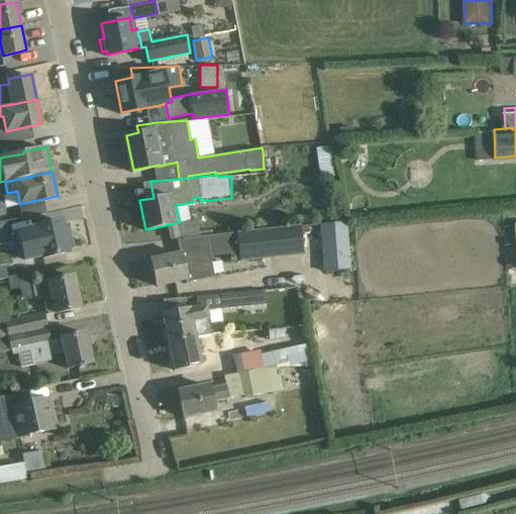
[(0,220),(0,242),(9,240),(9,244),(23,241),(23,243),(26,257),(42,253),(43,257),(69,250),(69,247),(75,246),(72,234),(66,236),(63,219),(42,224),(36,225),(20,229),(8,232),(5,219),(0,220)]
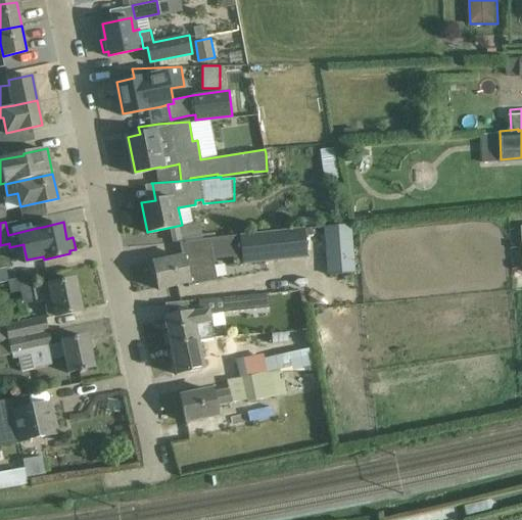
[(351,223),(324,225),(328,273),(356,271),(351,223)]
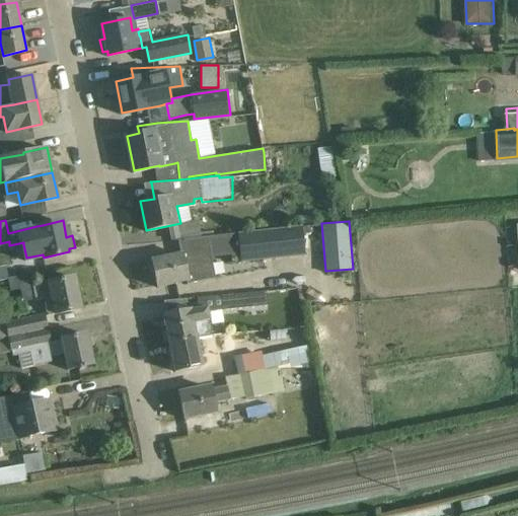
[(302,225),(237,232),(239,246),(241,261),(249,260),(305,253),(302,225)]
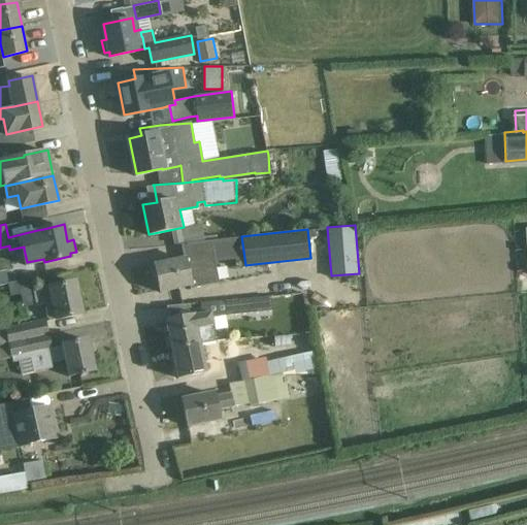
[(184,257),(155,263),(160,291),(190,285),(190,288),(220,282),(211,239),(185,242),(182,242),(180,242),(184,257)]
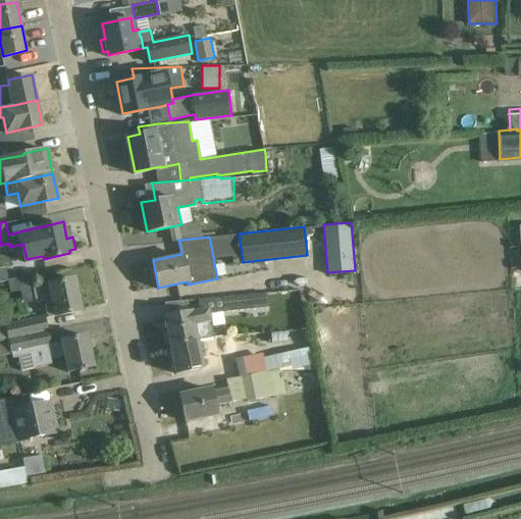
[(31,274),(8,278),(10,292),(33,288),(34,287),(31,274)]
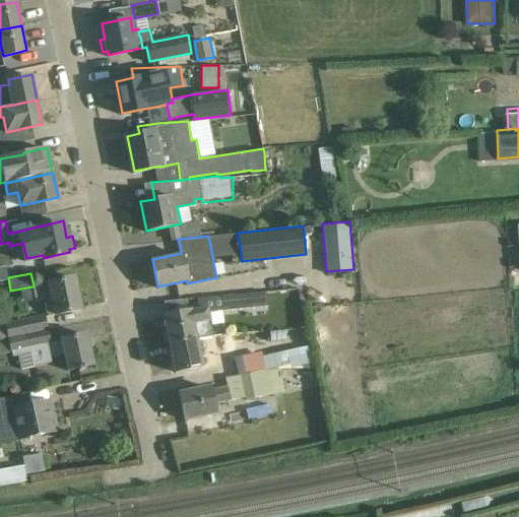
[(34,285),(33,286),(36,301),(45,299),(48,315),(56,313),(81,308),(74,276),(55,280),(49,282),(34,285)]
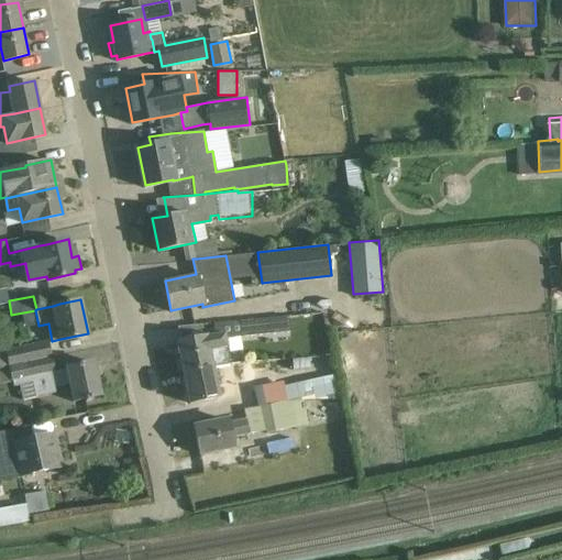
[(287,315),(240,319),(242,335),(288,330),(287,315)]
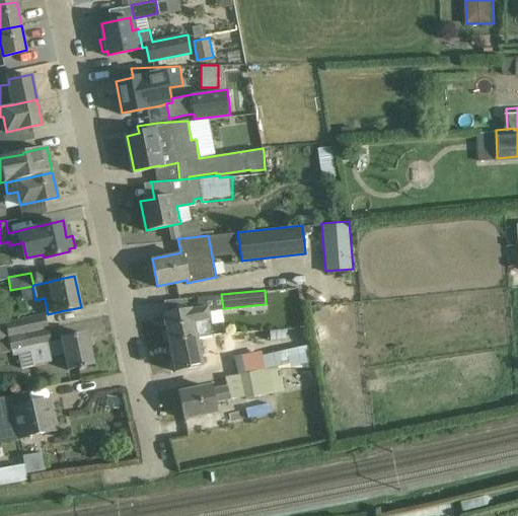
[(183,310),(163,314),(169,342),(213,334),(207,306),(199,308),(192,309),(192,308),(183,310)]
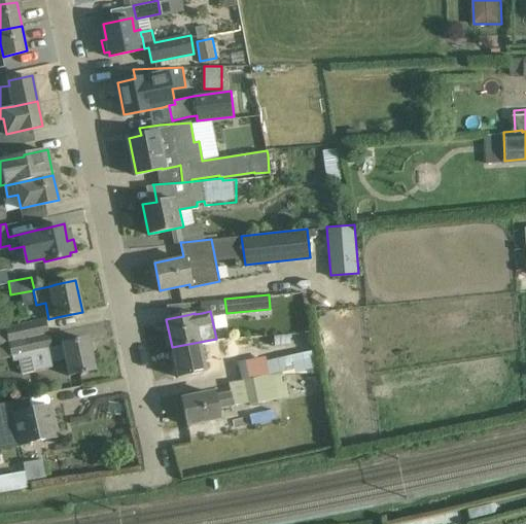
[(0,342),(47,333),(44,318),(0,327),(0,342)]
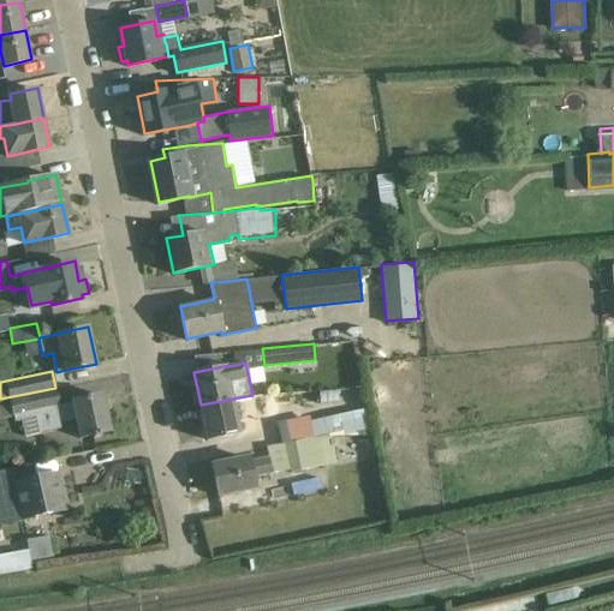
[(25,433),(61,426),(61,420),(77,417),(81,436),(94,433),(94,436),(101,435),(100,432),(111,430),(111,427),(103,395),(103,394),(59,403),(55,388),(0,399),(0,405),(3,415),(15,413),(16,418),(23,417),(25,433)]
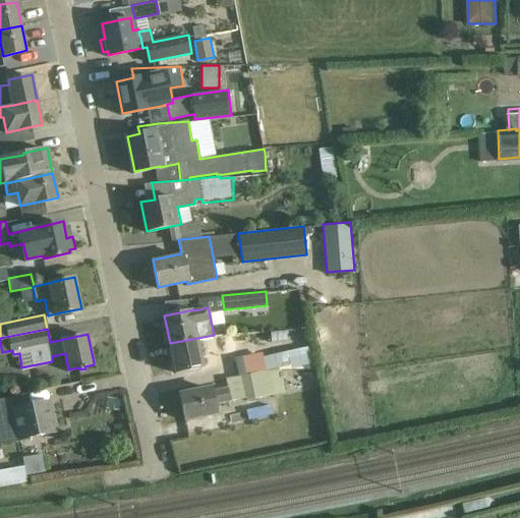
[(214,335),(170,343),(175,371),(195,367),(204,365),(219,361),(214,335)]
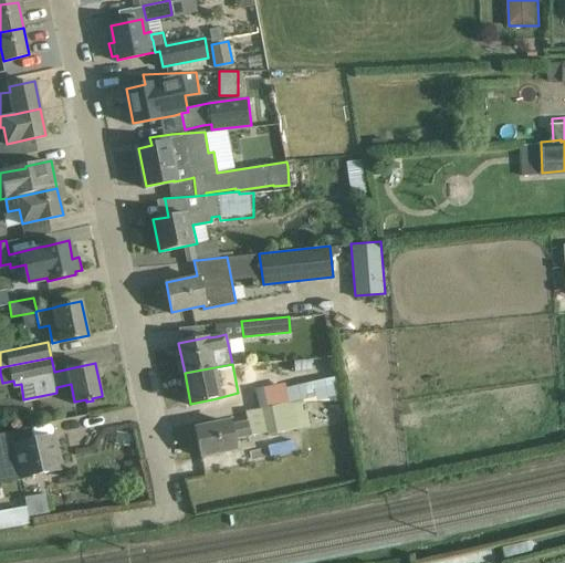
[(255,393),(259,407),(304,403),(304,402),(341,397),(337,376),(255,393)]
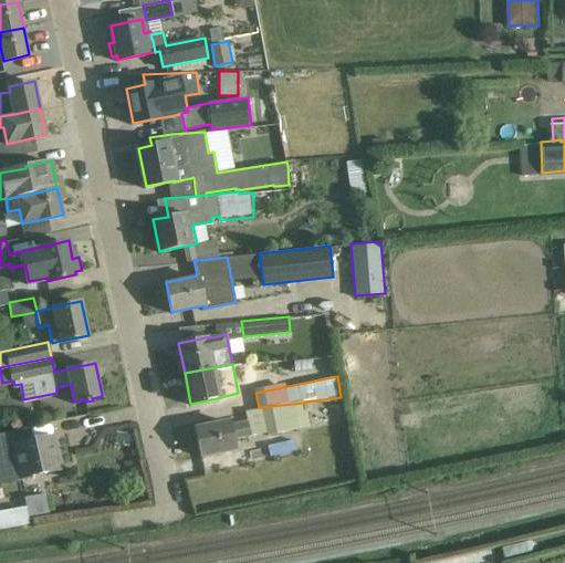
[(304,403),(259,407),(259,408),(263,408),(269,433),(297,427),(310,424),(304,403)]
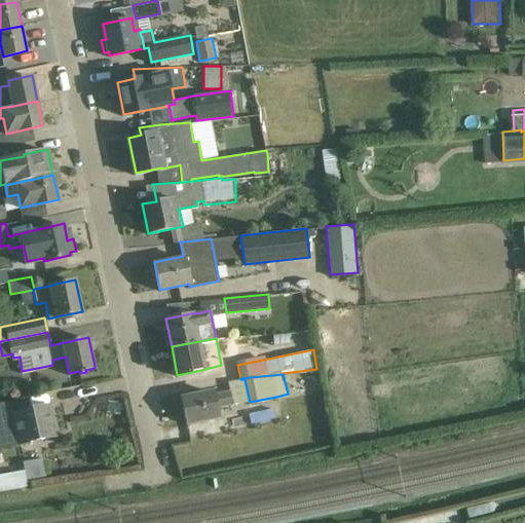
[(233,403),(230,389),(214,394),(214,390),(182,397),(187,422),(219,416),(217,407),(233,403)]
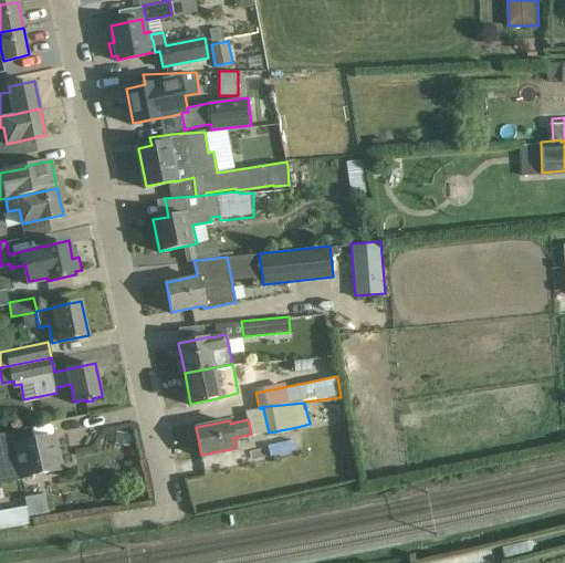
[(13,429),(0,433),(0,466),(4,465),(8,479),(22,477),(38,472),(60,468),(53,436),(31,440),(17,444),(13,429)]
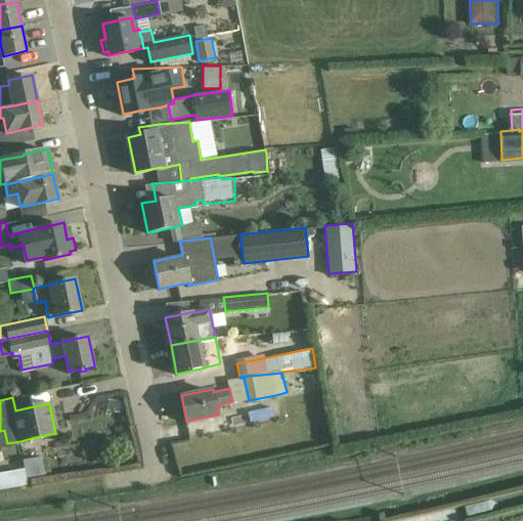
[(129,428),(123,430),(125,440),(132,438),(129,428)]
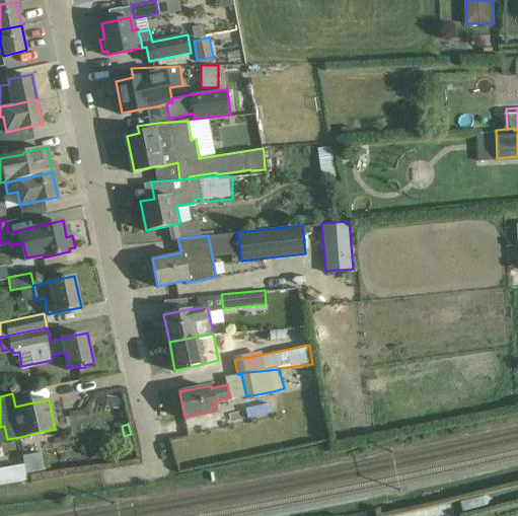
[(0,482),(27,477),(24,461),(0,464),(0,482)]
